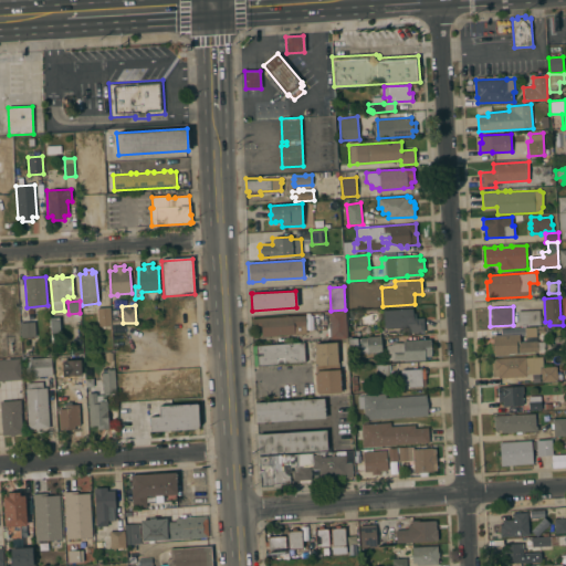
[(112,325),(106,326),(106,329),(101,331),(100,326),(98,326),(97,308),(109,307),(112,325)]
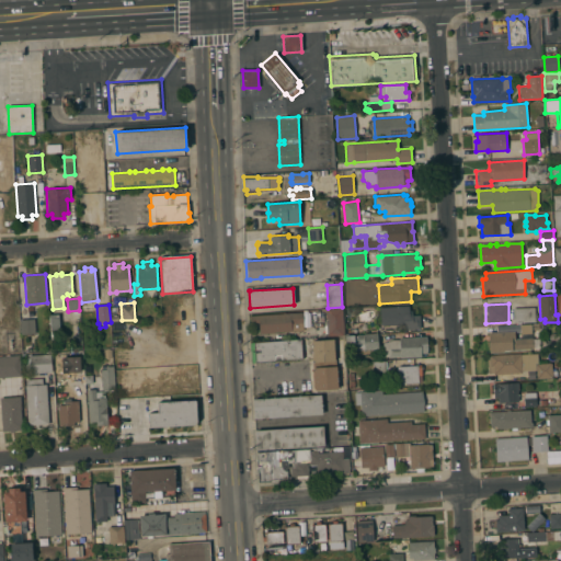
[(412,306),(412,316),(420,315),(421,329),(405,330),(404,323),(380,325),(379,307),(412,306)]
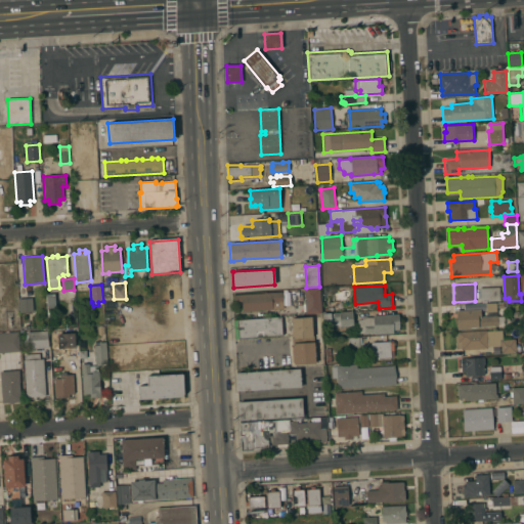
[(499,287),(499,294),(503,294),(503,299),(499,299),(499,300),(480,301),(479,288),(499,287)]
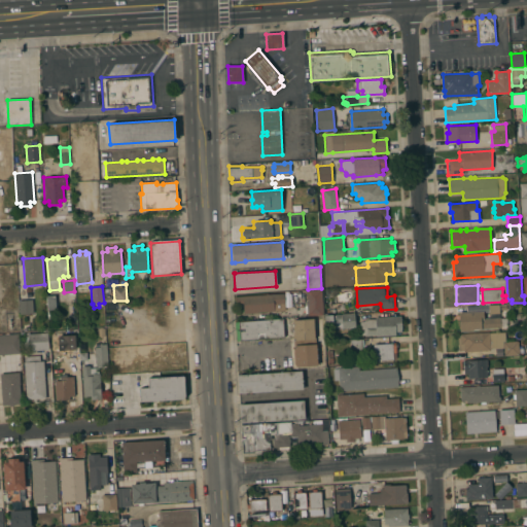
[(323,315),(307,316),(307,313),(305,313),(305,306),(307,306),(306,291),(321,290),(323,315)]
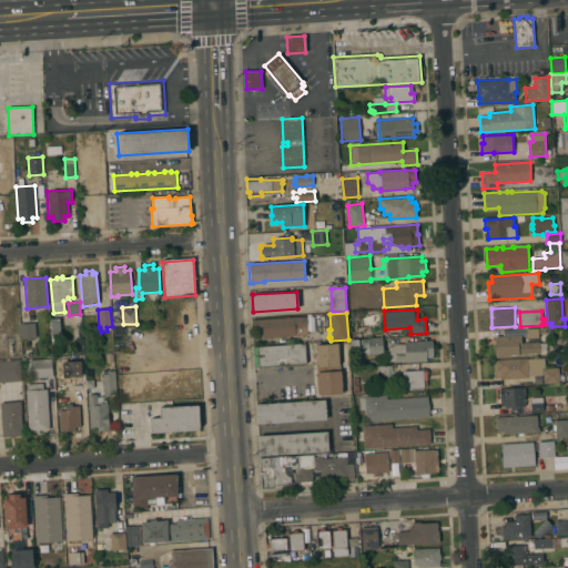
[(306,316),(306,327),(295,328),(295,335),(277,336),(277,337),(262,337),(262,327),(254,327),(254,320),(306,316)]
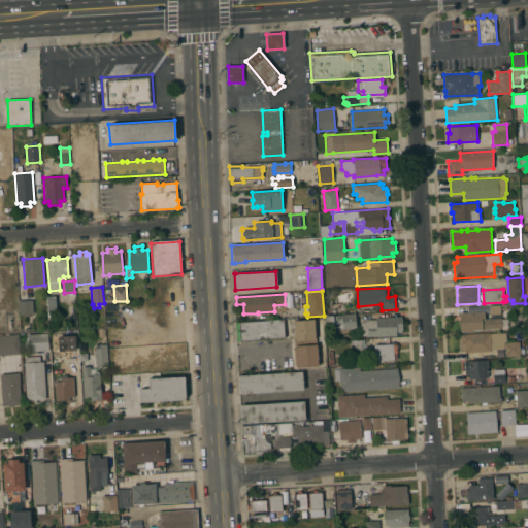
[(47,311),(46,296),(55,296),(57,311),(47,311)]
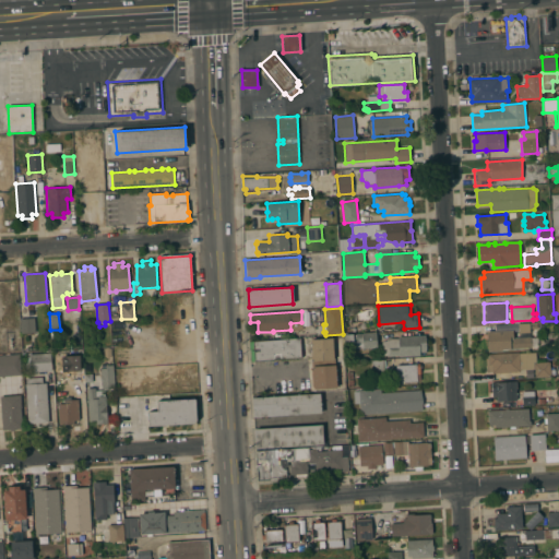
[(21,319),(34,318),(34,320),(36,320),(36,324),(35,324),(35,332),(22,333),(21,319)]
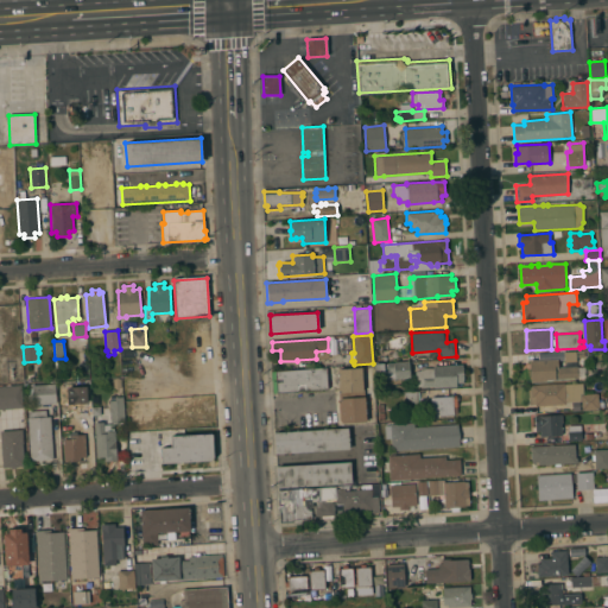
[(564,353),(576,352),(576,361),(564,362),(564,353)]
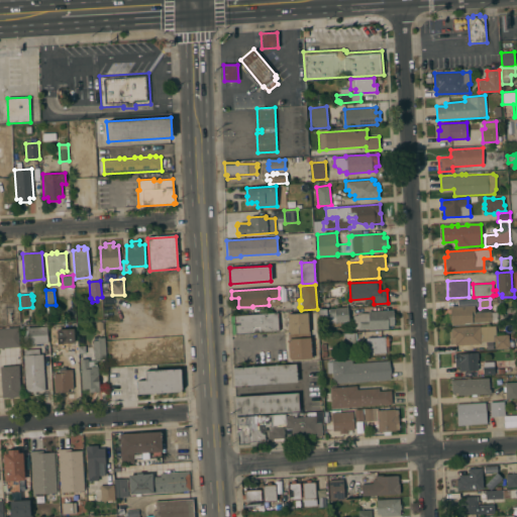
[(491,311),(491,321),(464,323),(464,324),(451,325),(450,306),(455,306),(474,305),(475,312),(491,311)]
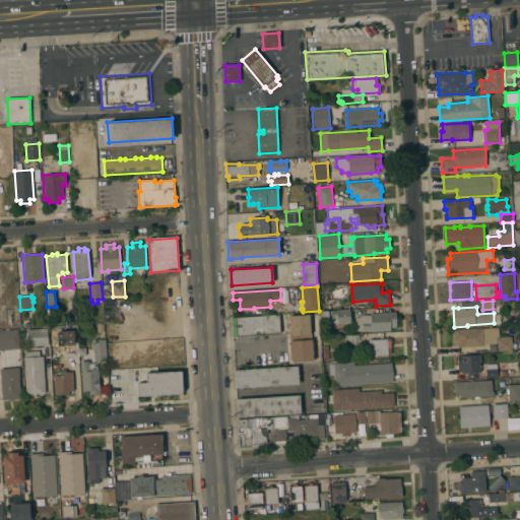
[(350,323),(331,324),(330,319),(321,319),(321,312),(349,310),(350,323)]
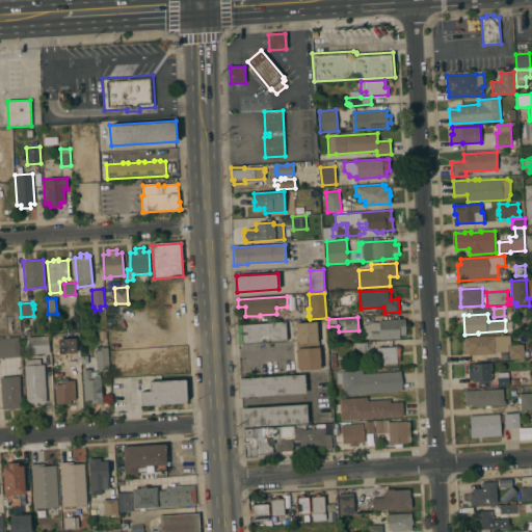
[(378,322),(378,320),(405,319),(405,333),(405,335),(400,336),(400,333),(399,333),(399,339),(379,340),(379,339),(368,339),(368,338),(364,339),(364,325),(371,322),(378,322)]
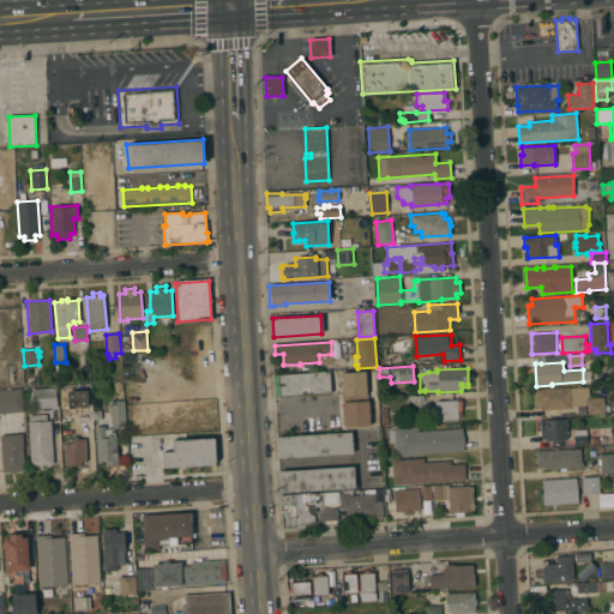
[(366,391),(368,391),(369,426),(344,427),(341,372),(365,371),(366,391)]
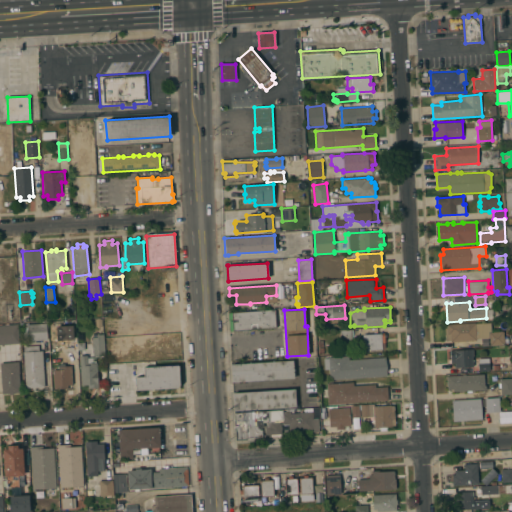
[(275,310),(276,327),(230,331),(228,313),(231,313),(275,310)]
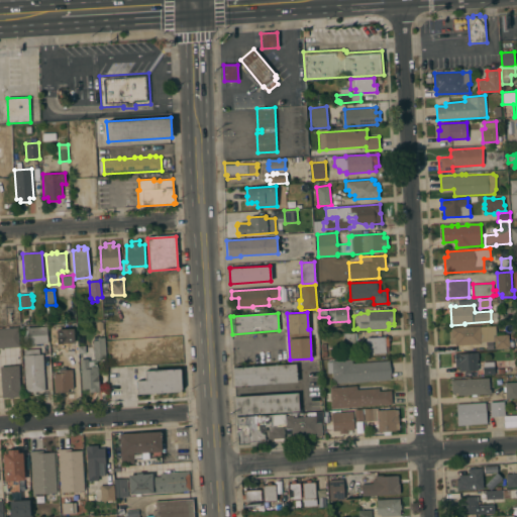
[(480,325),(480,326),(495,325),(496,334),(494,334),(494,341),(481,342),(481,343),(455,345),(455,343),(450,344),(449,328),(451,327),(480,325)]
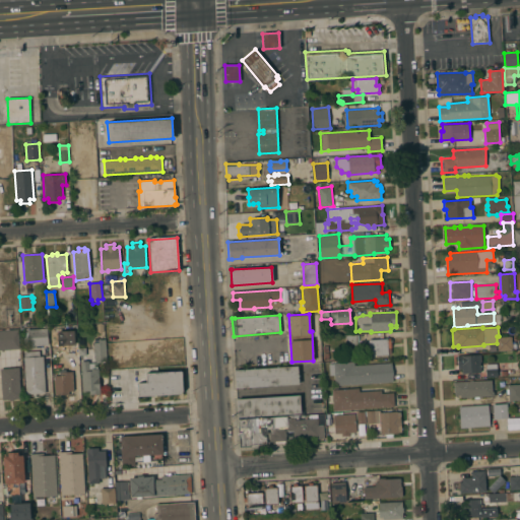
[(47,328),(48,345),(28,346),(27,329),(47,328)]
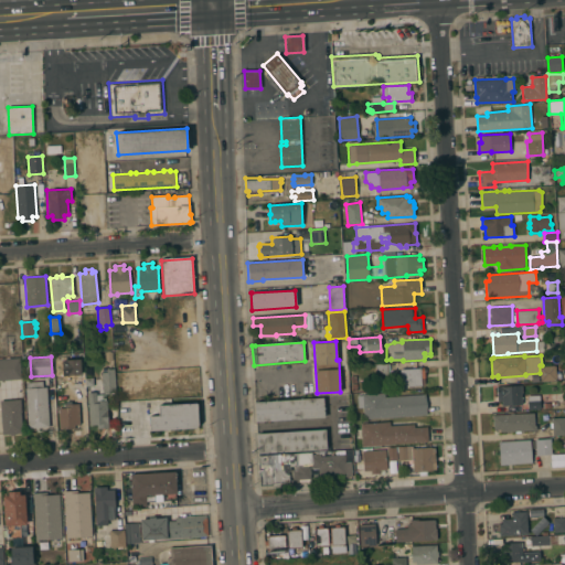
[(0,359),(20,358),(21,379),(0,380),(0,359)]
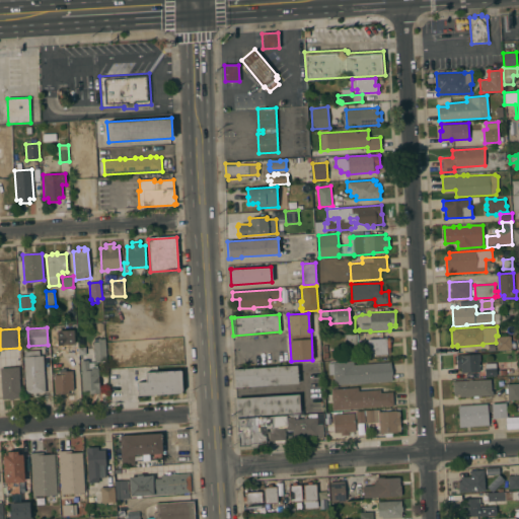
[(74,329),(75,345),(61,346),(60,336),(58,336),(58,330),(74,329)]
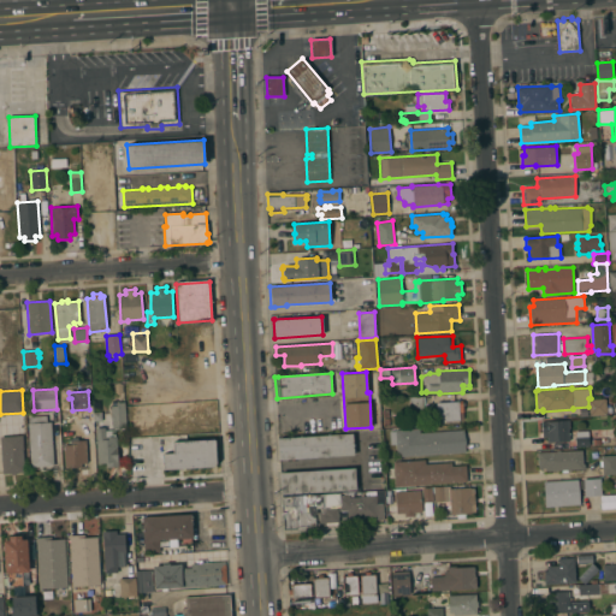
[(424,397),(424,409),(410,410),(409,398),(424,397)]
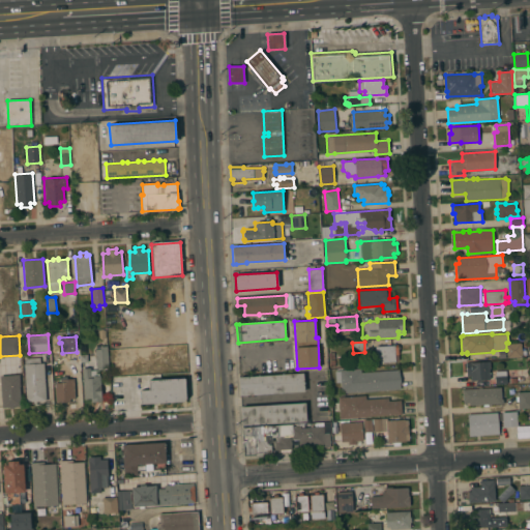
[(522,356),(507,357),(506,344),(521,343),(522,356)]
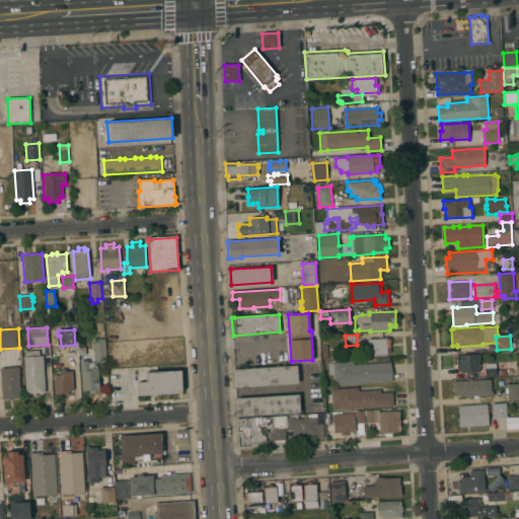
[(368,339),(389,338),(390,354),(369,355),(368,339)]
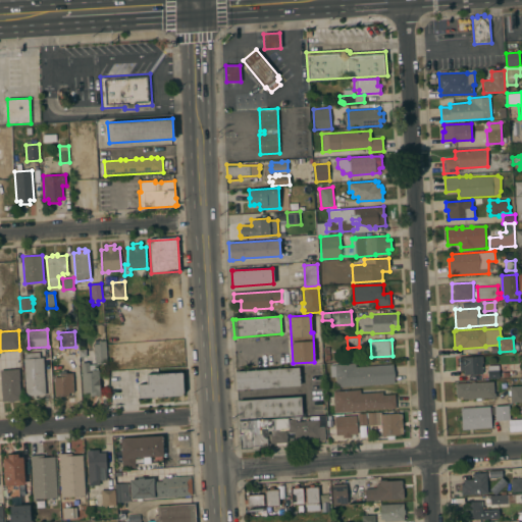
[(107,362),(95,363),(94,344),(99,344),(99,341),(105,341),(107,362)]
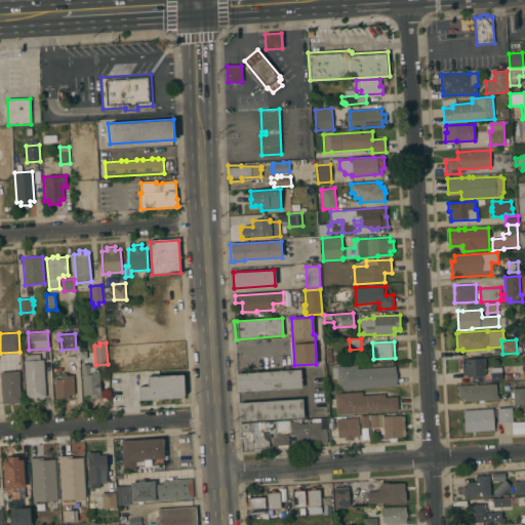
[(46,397),(26,398),(24,360),(25,360),(25,355),(39,354),(40,360),(43,360),(46,397)]
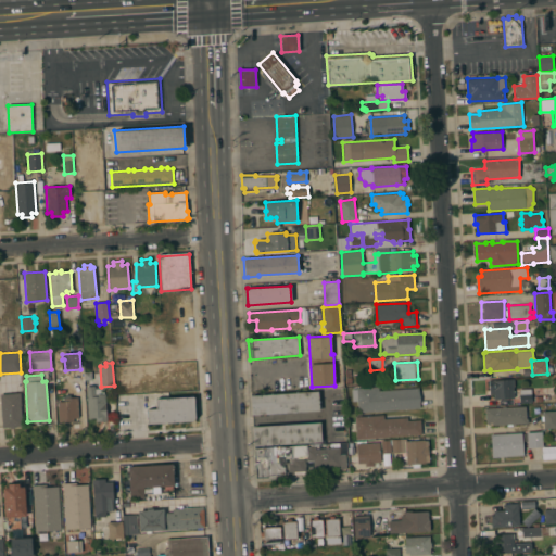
[(494,400),(494,394),(489,394),(489,380),(514,379),(515,386),(513,387),(514,397),(494,400)]
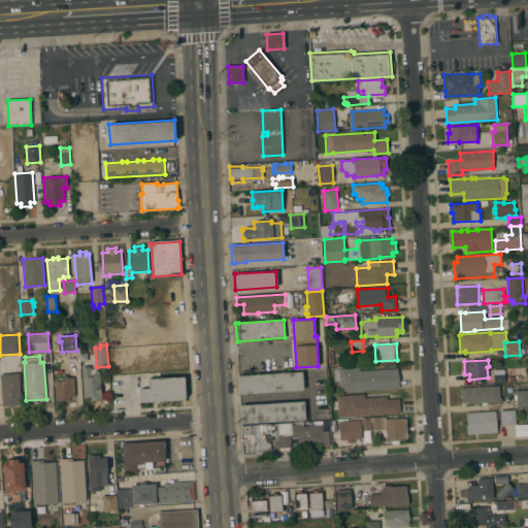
[(81,367),(90,366),(90,369),(98,368),(99,373),(100,373),(101,399),(91,400),(91,397),(84,397),(81,367)]
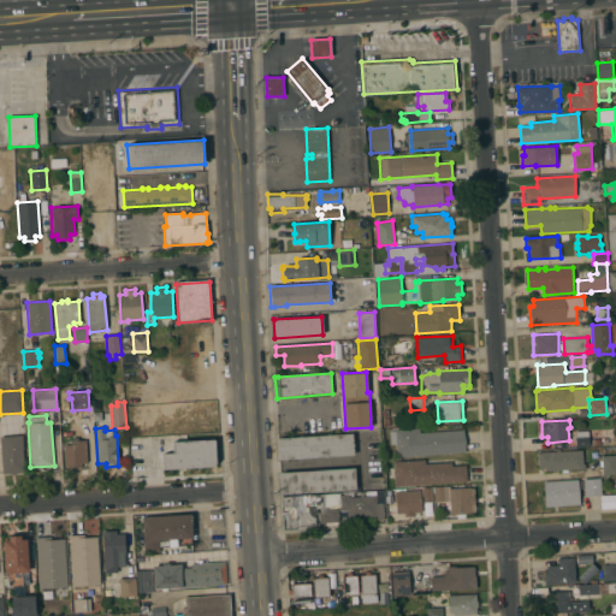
[(397,457),(396,444),(391,445),(390,431),(420,428),(420,433),(463,430),(466,452),(397,457)]
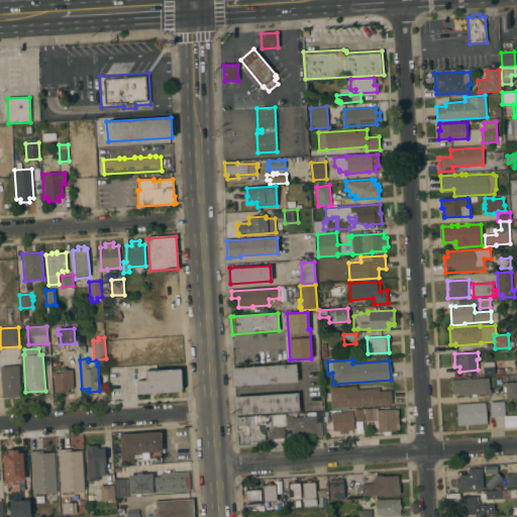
[(483,375),(483,367),(484,367),(483,362),(494,362),(495,374),(483,375)]
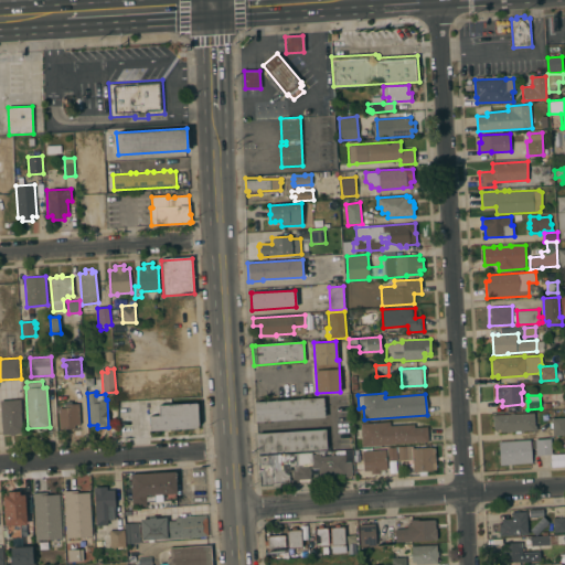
[(323,397),(324,417),(256,422),(255,402),(257,402),(323,397)]
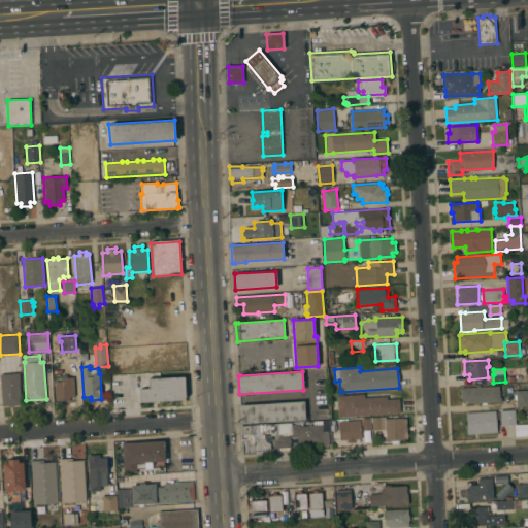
[(0,374),(20,372),(21,385),(20,385),(21,404),(13,405),(13,407),(9,407),(9,405),(2,405),(0,374)]
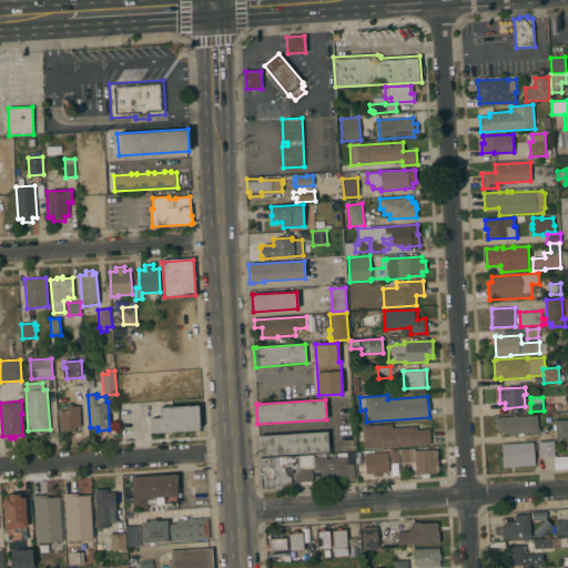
[(59,411),(66,411),(66,406),(67,406),(67,404),(72,403),(72,406),(79,406),(80,427),(74,427),(75,430),(60,432),(59,411)]
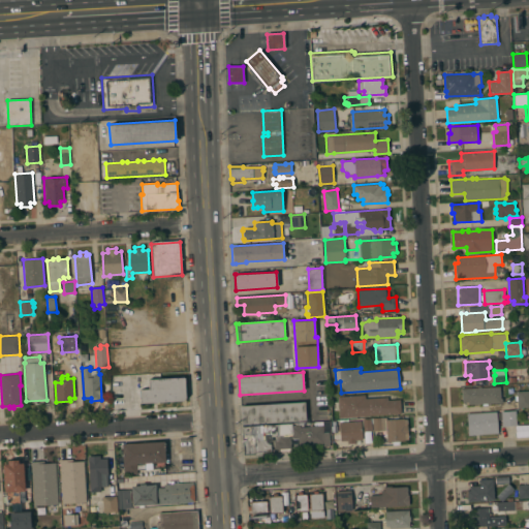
[(141,403),(139,390),(149,390),(148,379),(185,377),(186,397),(183,401),(141,403)]
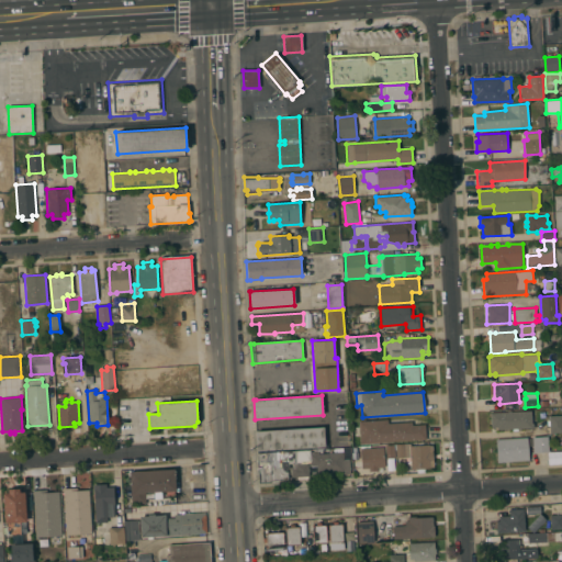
[(507,412),(507,411),(512,411),(512,412),(531,411),(531,423),(534,423),(534,428),(520,428),(520,430),(513,430),(513,429),(497,429),(497,427),(491,427),(491,413),(507,412)]
